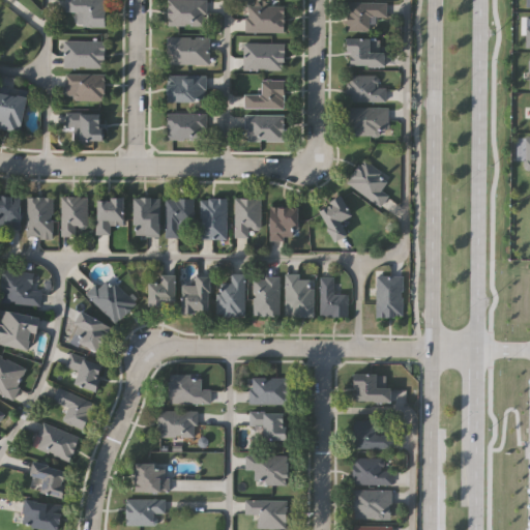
[(104,0),(104,25),(77,25),(77,10),(65,10),(65,0),(104,0)]
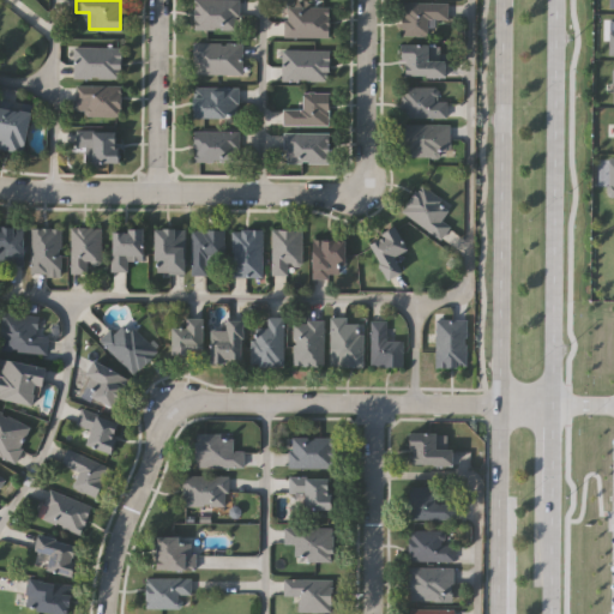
[(238,0),(238,29),(193,29),(193,0),(238,0)]
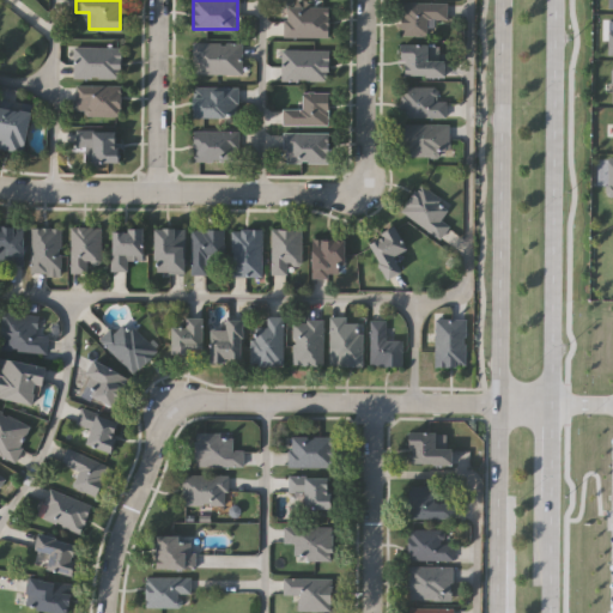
[(400,34),(400,0),(447,0),(447,17),(428,17),(428,34),(400,34)]
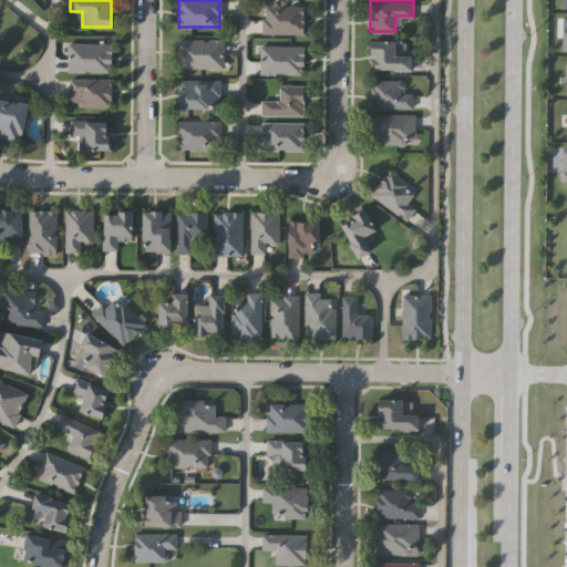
[(303,33),(263,33),(263,4),(303,4),(303,33)]
